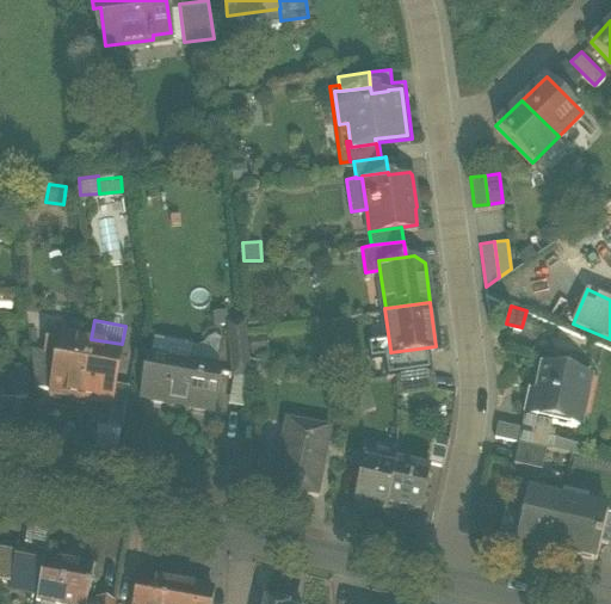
[(227,322),(232,376),(248,374),(250,374),(245,320),(227,322)]
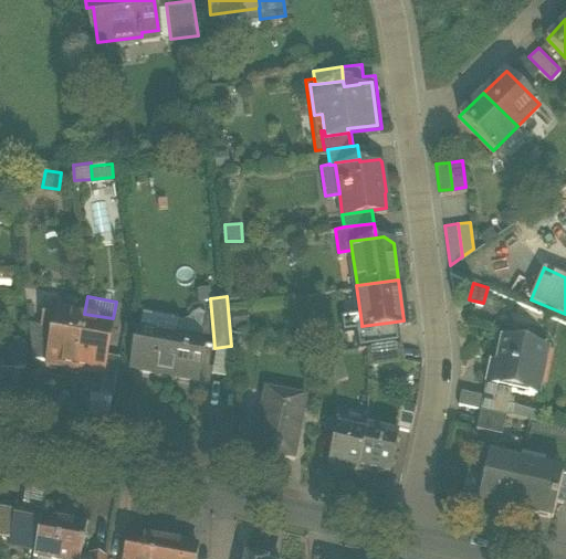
[(45,360),(75,366),(84,314),(70,310),(71,307),(45,303),(41,324),(52,325),(46,358),(45,360)]
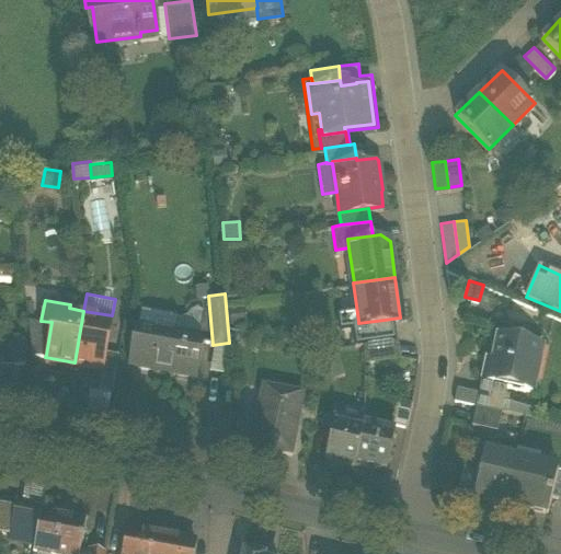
[(245,302),(228,303),(229,322),(247,320),(245,302)]
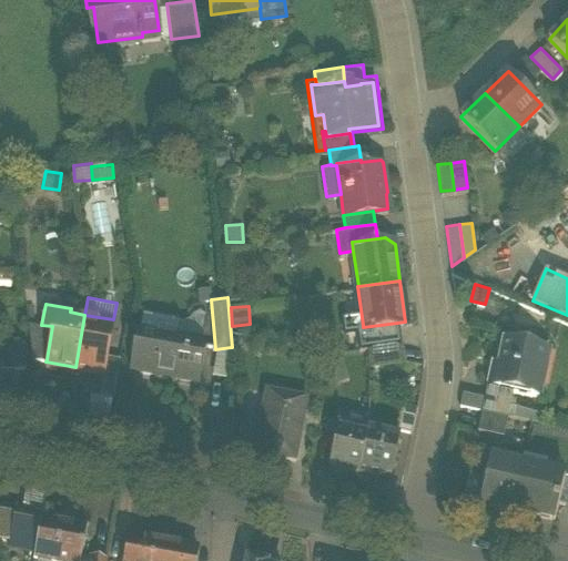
[(142,310),(139,327),(162,332),(161,335),(174,338),(179,317),(142,310)]
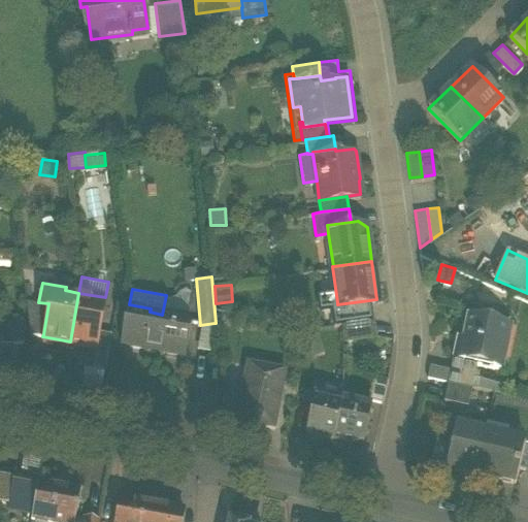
[(105,297),(78,293),(70,341),(96,347),(99,329),(105,297)]
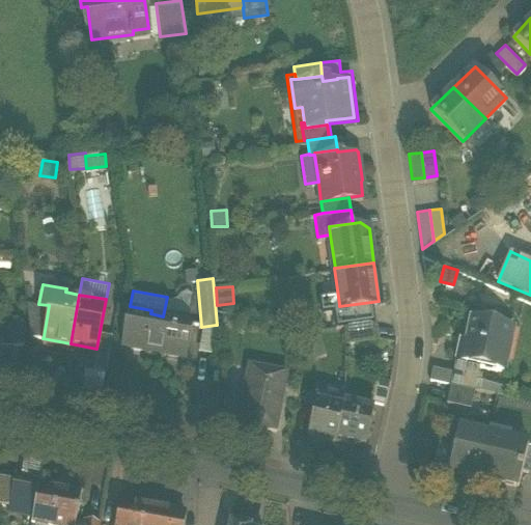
[(30,333),(44,336),(49,305),(38,304),(26,301),(30,333)]
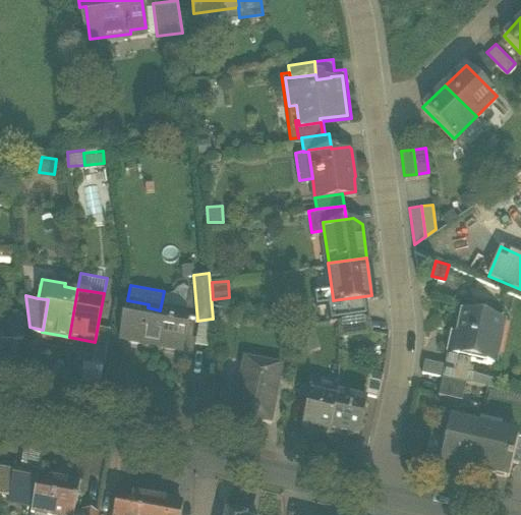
[(329,319),(337,318),(366,313),(364,296),(333,300),(333,298),(326,299),(329,319)]
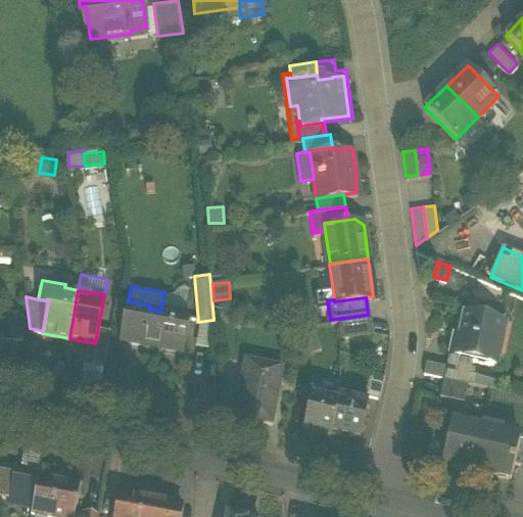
[(121,338),(180,350),(188,313),(170,310),(170,314),(160,312),(148,309),(149,306),(128,301),(121,338)]
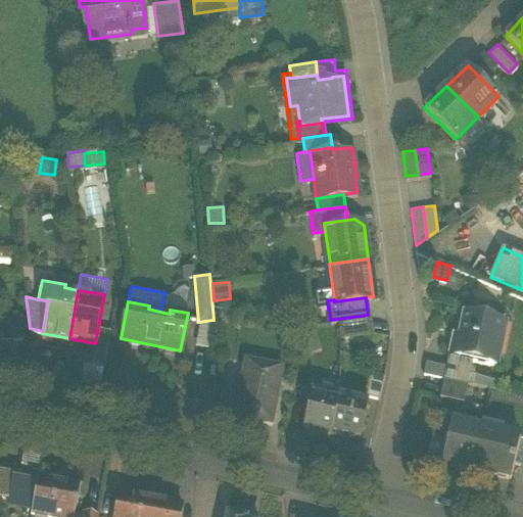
[(473,357),(492,361),(498,332),(494,331),(497,315),(465,309),(461,331),(457,331),(453,350),(453,353),(473,357)]
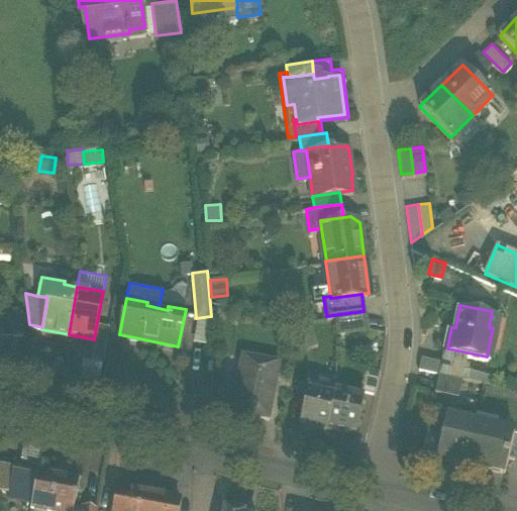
[(7,312),(10,333),(23,332),(21,310),(7,312)]
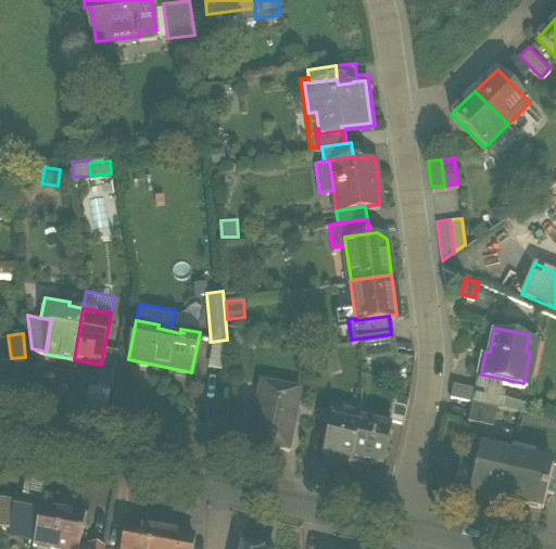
[(392,333),(391,334),(359,339),(359,355),(394,349),(392,333)]
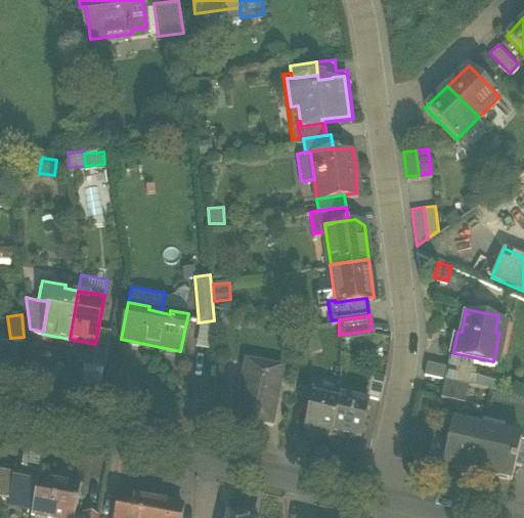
[(213,320),(199,322),(194,345),(209,347),(213,320)]
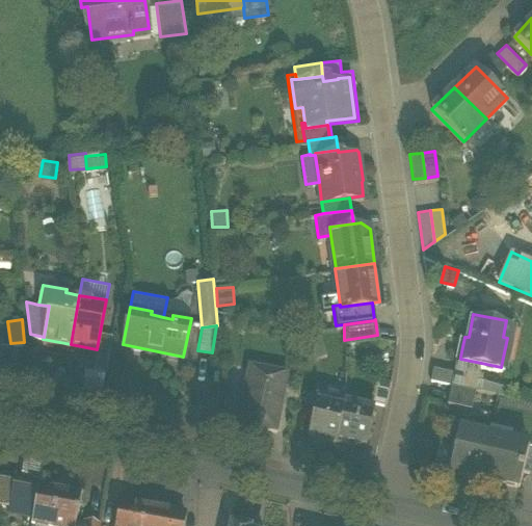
[(94,369),(106,371),(112,334),(100,332),(97,349),(94,369)]
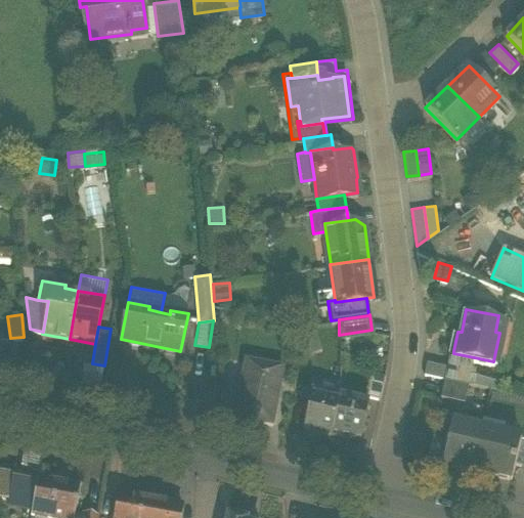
[(323,346),(315,327),(299,333),(307,353),(323,346)]
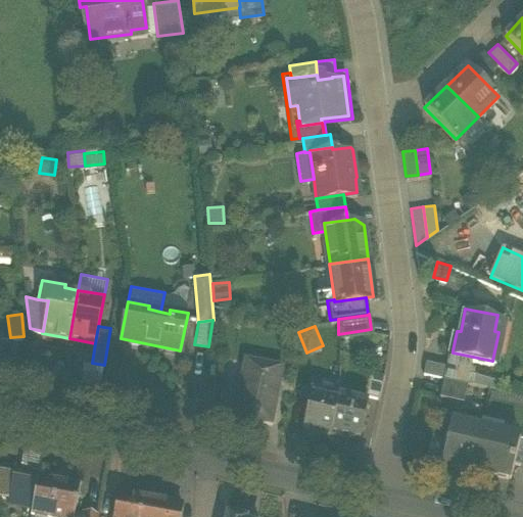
[(449,349),(443,375),(468,380),(473,357),(453,353),(453,350),(449,349)]
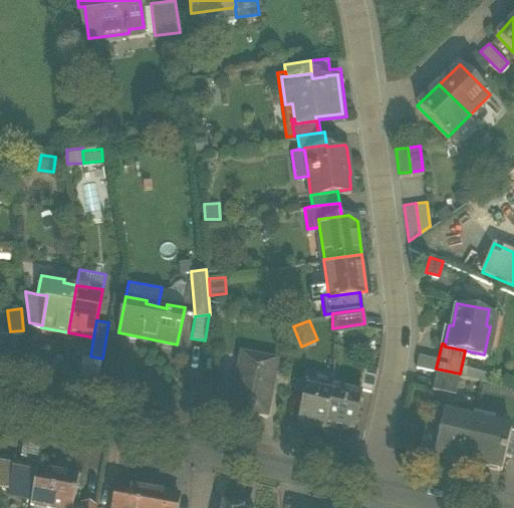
[(231,406),(266,413),(277,358),(241,351),(235,383),(231,406)]
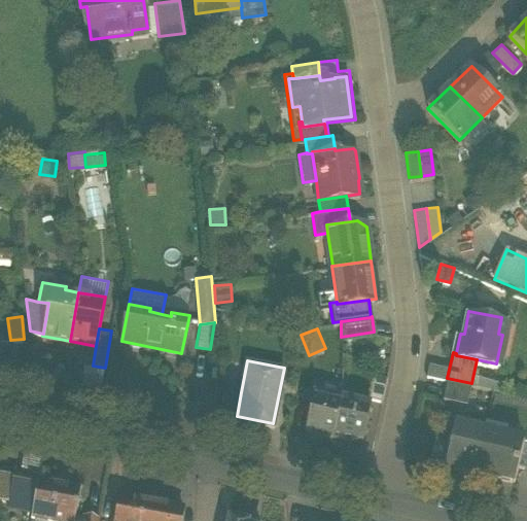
[(101,388),(105,368),(93,366),(84,363),(80,384),(101,388)]
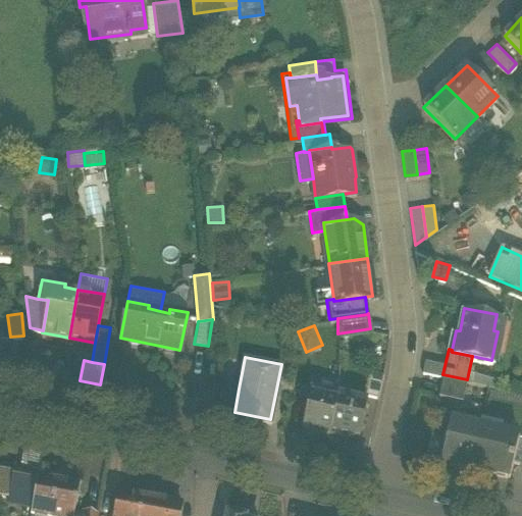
[(365,393),(378,396),(383,373),(370,370),(365,393)]
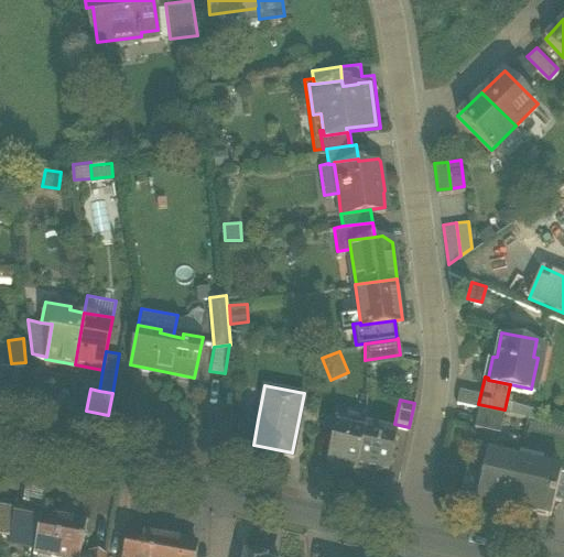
[(500,429),(505,410),(478,404),(475,424),(500,429)]
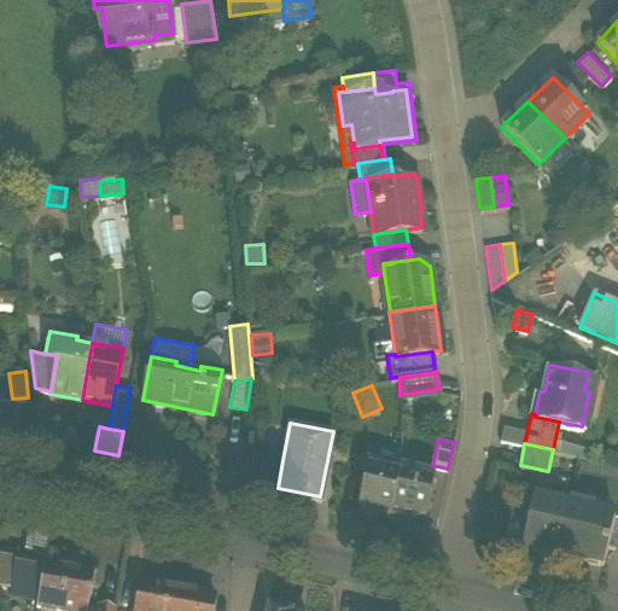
[(390,513),(391,507),(401,465),(368,458),(357,506),(390,513)]
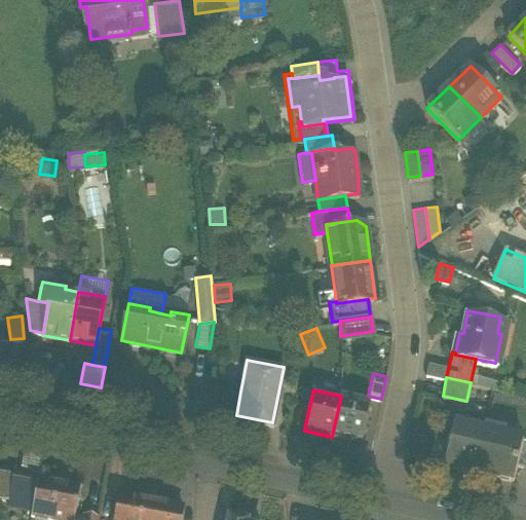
[(222,392),(224,416),(236,415),(240,392),(234,391),(222,392)]
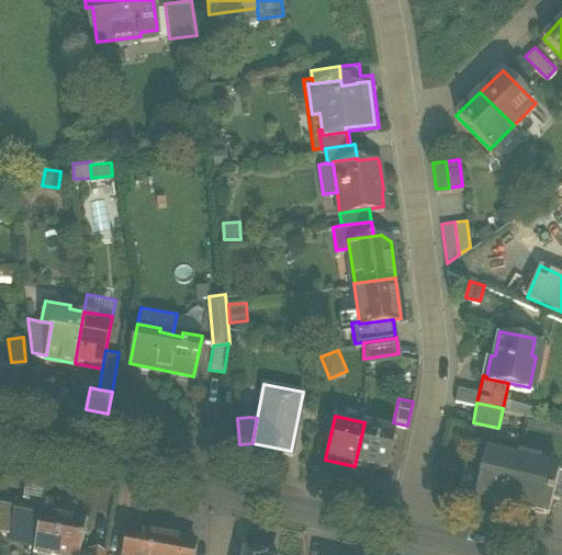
[(395,429),(364,422),(356,461),(386,467),(395,429)]
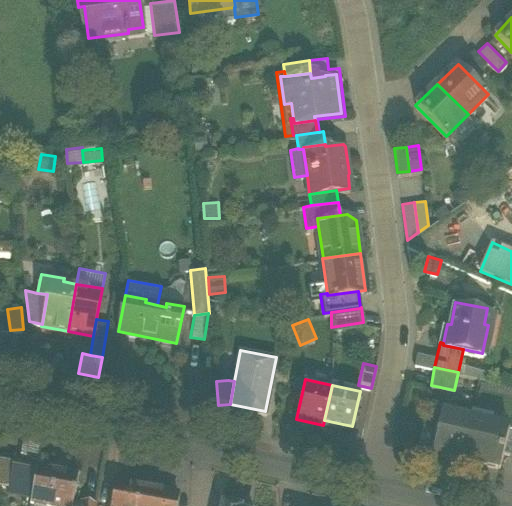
[(433,450),(460,457),(468,423),(469,417),(442,411),(439,424),(433,423),(430,435),(436,437),(433,450)]
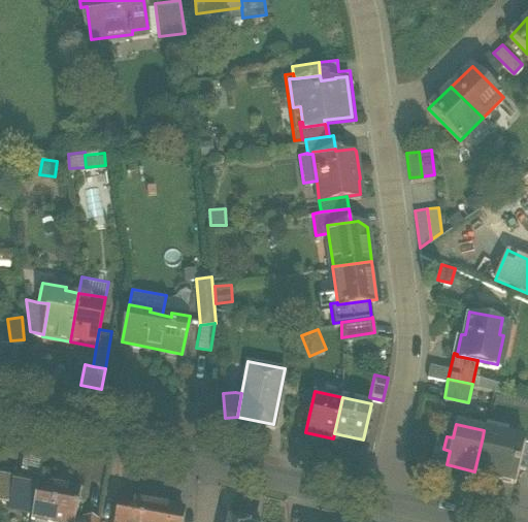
[(506,436),(484,430),(483,436),(505,442),(506,436)]
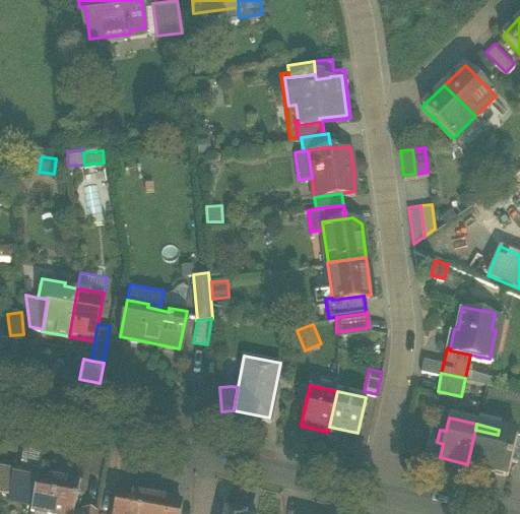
[(498,435),(475,430),(467,464),(506,472),(515,433),(499,430),(498,435)]
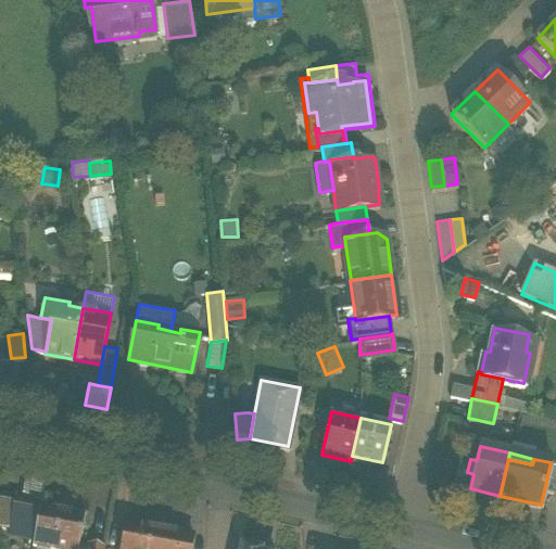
[(9,526),(35,531),(40,505),(41,505),(42,500),(15,495),(14,500),(10,524),(9,526)]
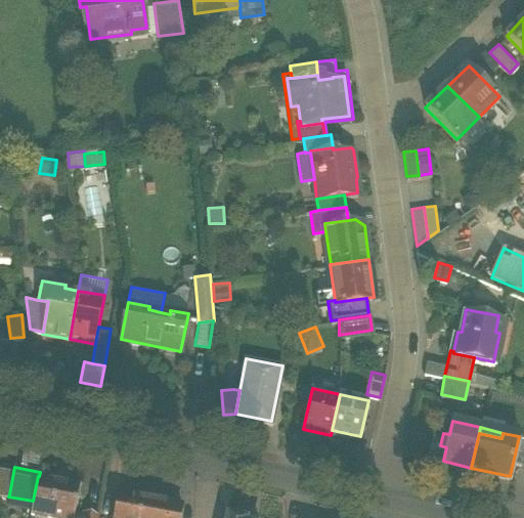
[(0,492),(9,494),(13,472),(0,468),(0,492)]
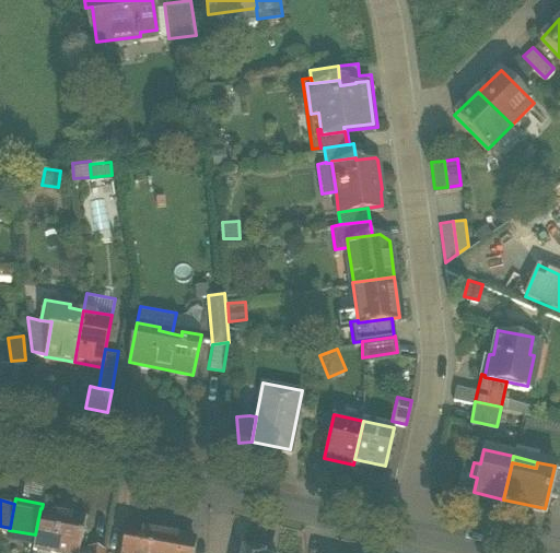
[(79,552),(85,517),(42,508),(41,508),(35,534),(34,541),(33,548),(54,551),(63,552),(79,552)]
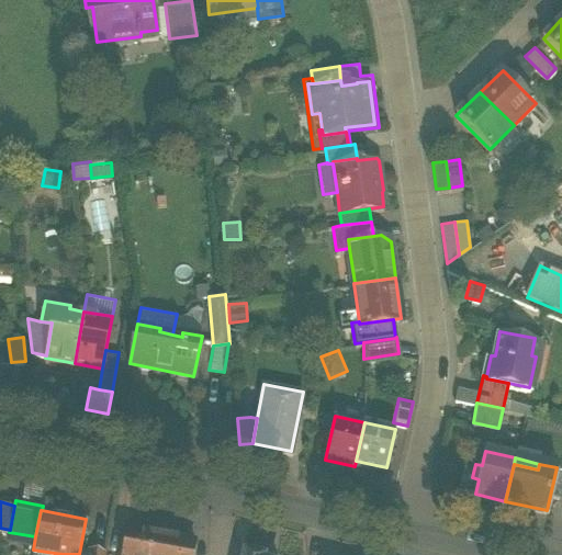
[(148,554),(154,532),(126,527),(121,554),(148,554)]
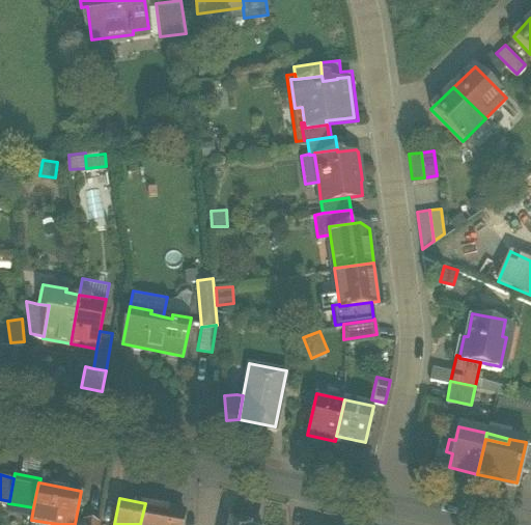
[(145,502),(145,503),(140,524),(182,524),(185,509),(145,502)]
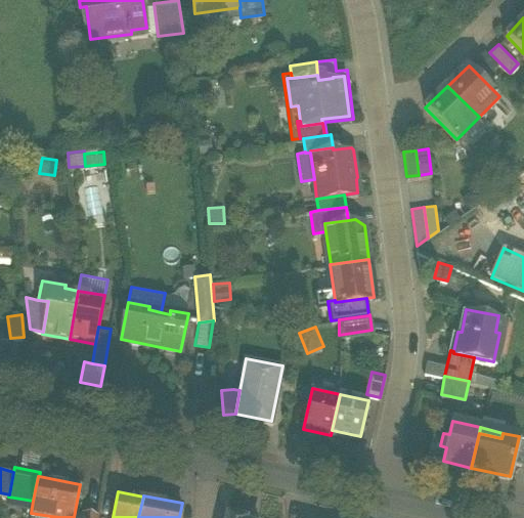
[(7,503),(32,507),(33,501),(8,497),(7,503)]
